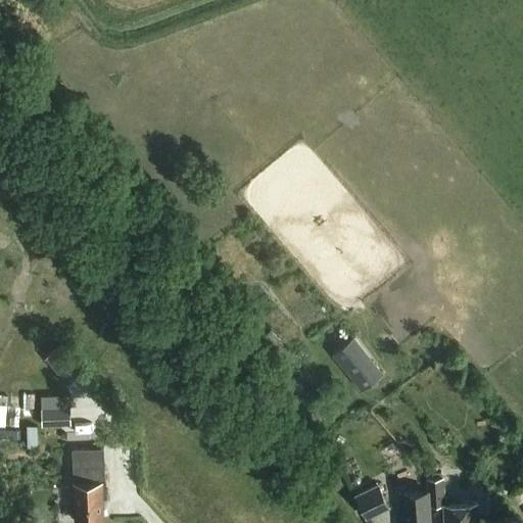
[(333,355),(361,390),(382,374),(354,339),(333,355)]
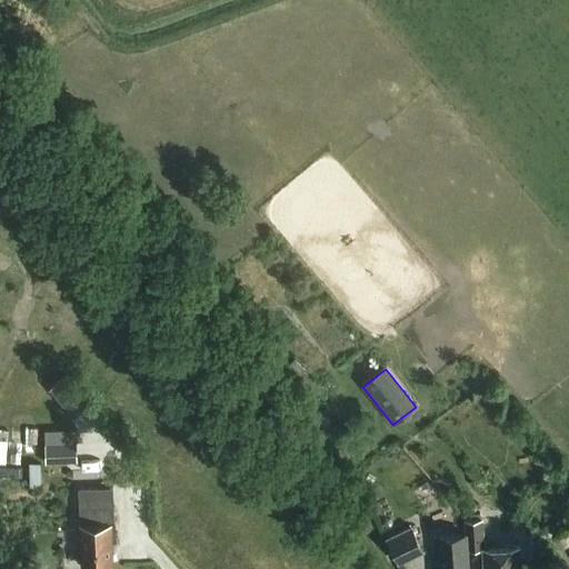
[(49,390),(72,420),(91,405),(68,375),(49,390)]
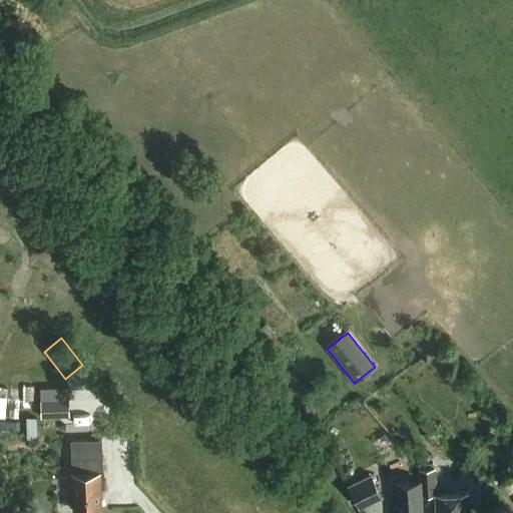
[(41,419),(69,418),(68,389),(40,390),(41,419)]
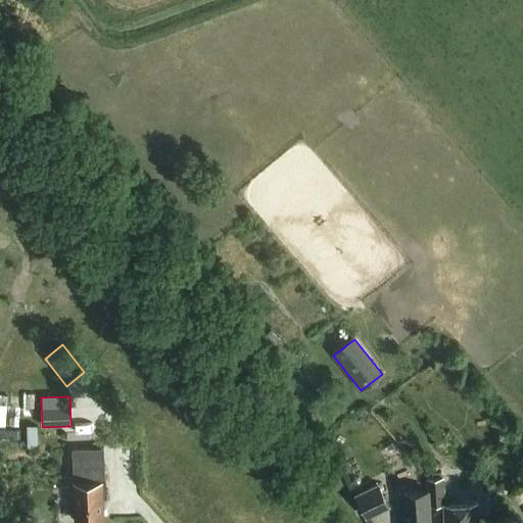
[(27,426),(27,449),(37,449),(37,426),(27,426)]
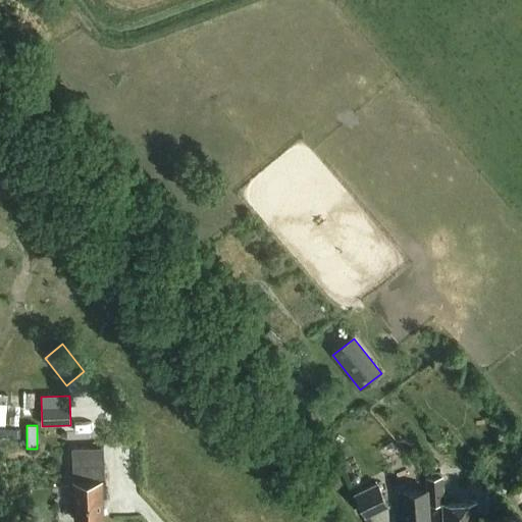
[(104,478),(103,448),(72,449),(74,519),(103,518),(102,494),(106,494),(105,478),(104,478)]
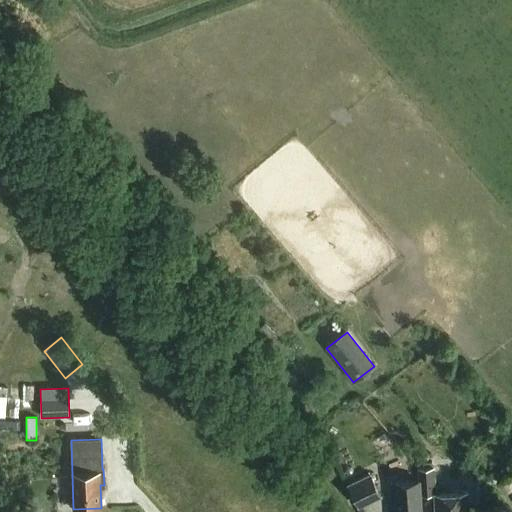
[(420,495),(434,494),(435,494),(435,493),(434,468),(418,468),(418,481),(419,495),(420,495)]
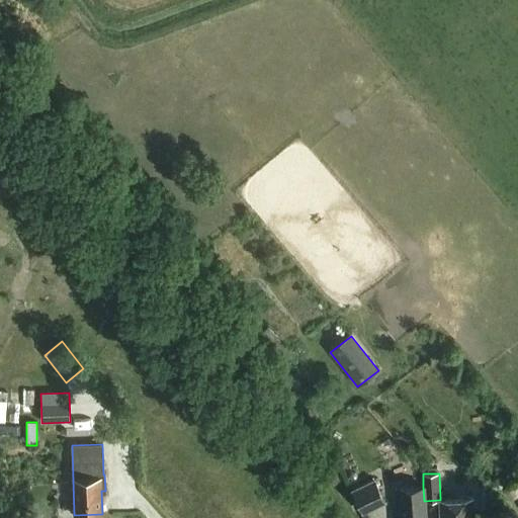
[(384,503),(374,480),(352,490),(362,513),(384,503)]
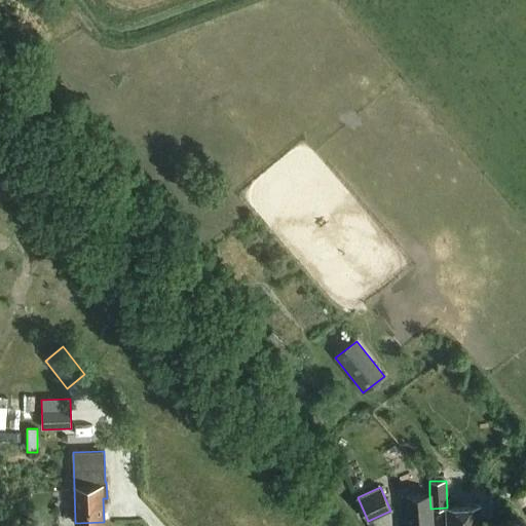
[(430,509),(429,494),(406,495),(407,510),(407,525),(433,525),(431,509),(430,509)]
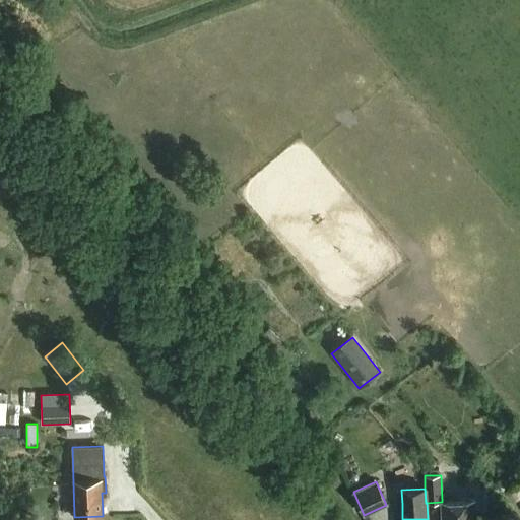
[(475,519),(475,500),(442,501),(442,502),(441,502),(442,519),(475,519)]
